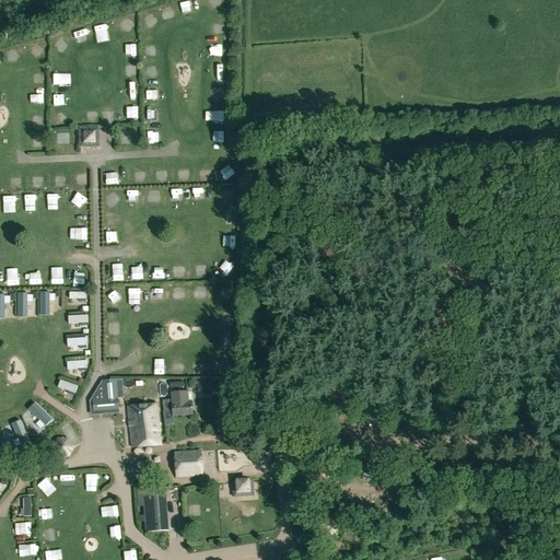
[(190,6),(182,6),(183,18),(191,16),(190,6)]
